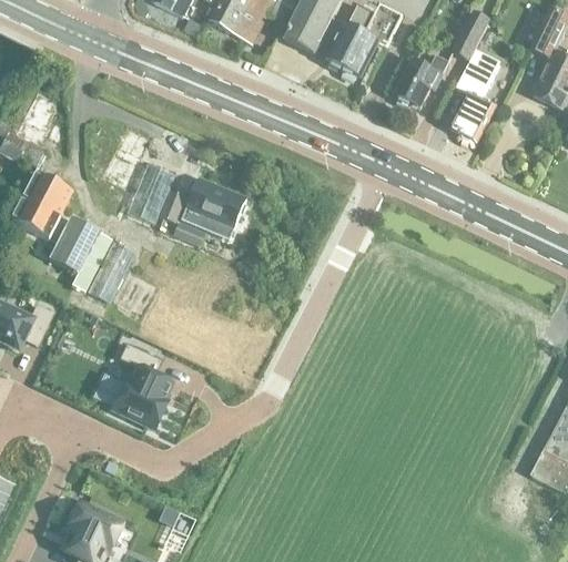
[(190,7),(189,6),(191,0),(211,0),(154,0),(154,1),(184,17),(190,7)]
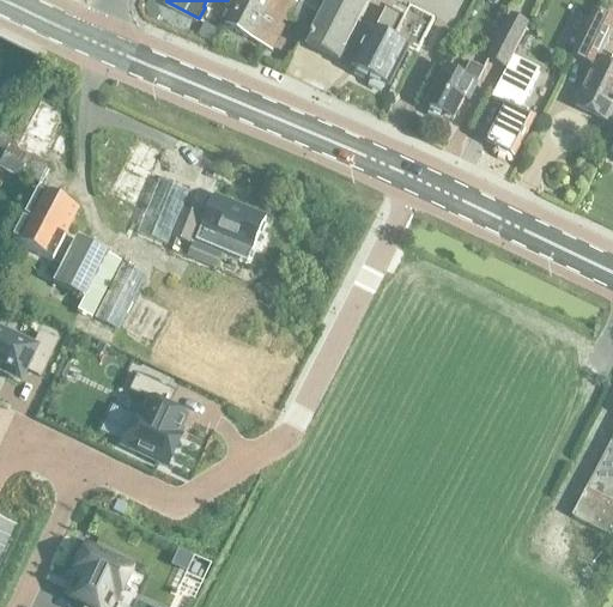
[(266,43),(289,0),(237,0),(225,23),(266,43)]
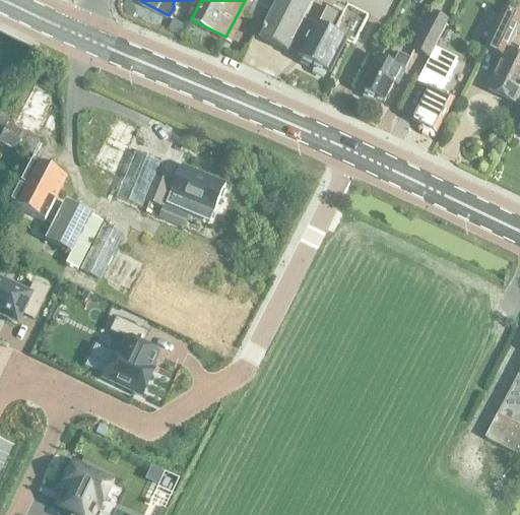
[(252,0),(248,9),(259,14),(264,5),(255,0),(252,0)]
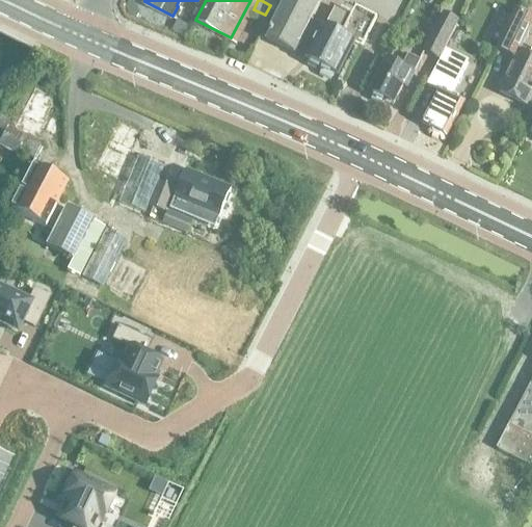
[(295,49),(319,2),(320,0),(283,0),(266,34),(295,49)]
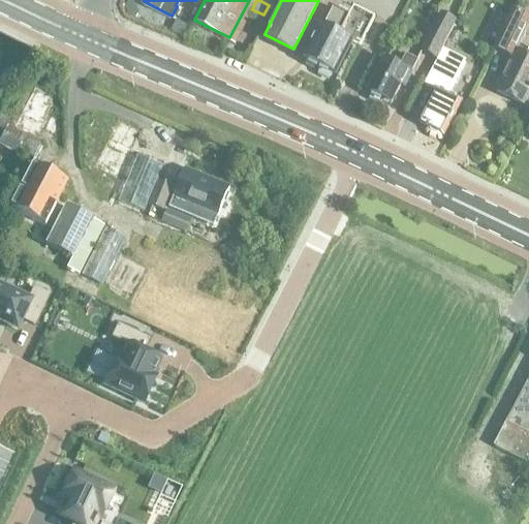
[(334,3),(323,22),(322,22),(305,55),(335,70),(352,36),(340,30),(349,11),(334,3)]
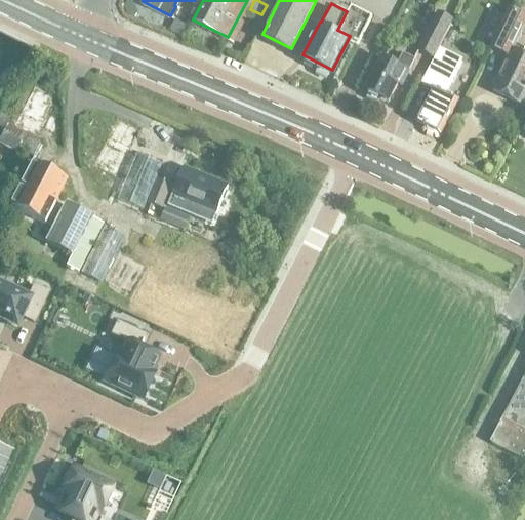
[(524,12),(509,5),(489,44),(508,52),(490,87),(522,102),(524,94),(524,43),(522,51),(513,46),(524,22),(524,12)]
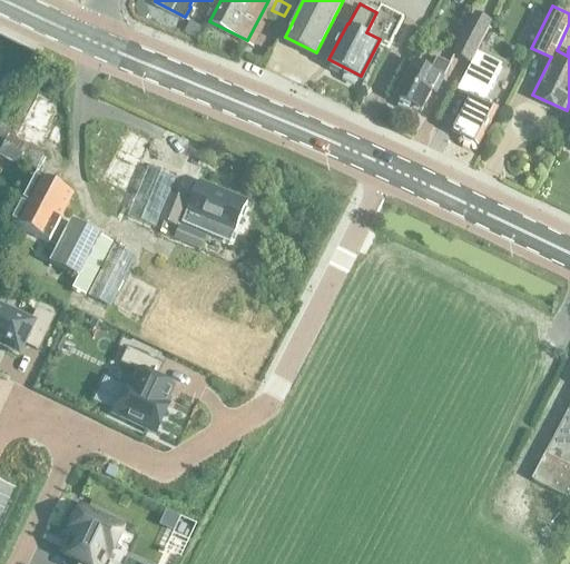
[(454,50),(470,58),(490,19),(474,10),(454,50)]
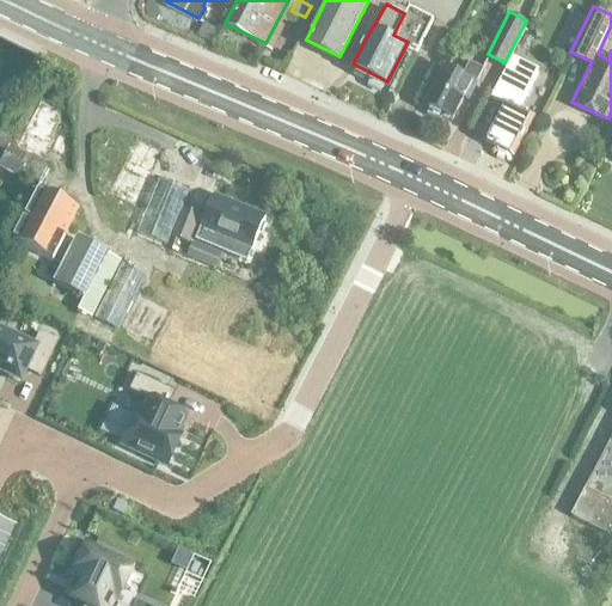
[(221,22),(207,17),(201,30),(214,35),(221,22)]
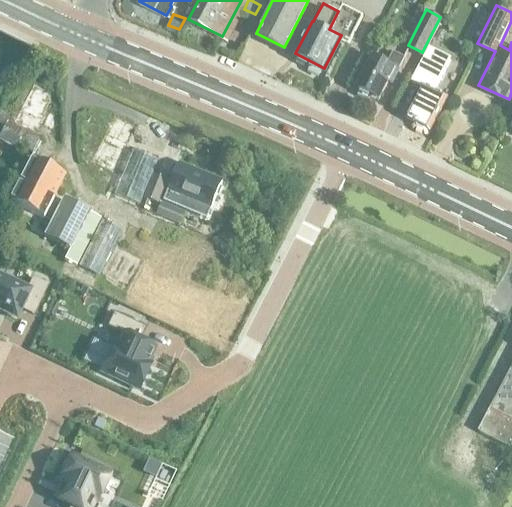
[(422,83),(406,114),(429,126),(446,94),(433,88),(450,56),(429,45),(411,78),(422,83)]
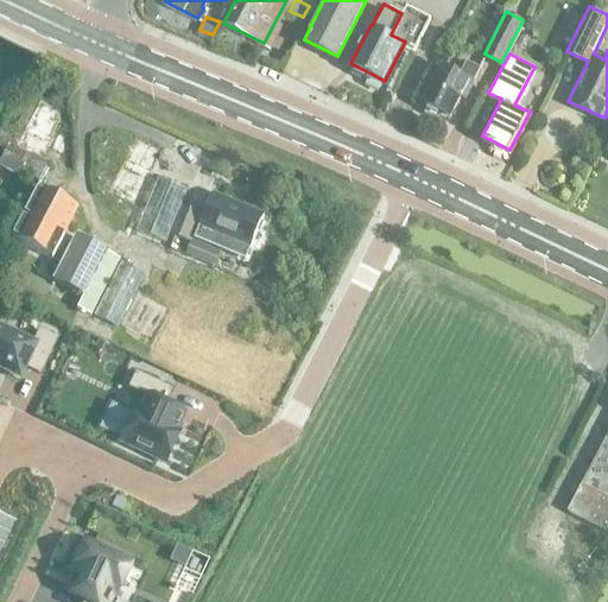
[(436,109),(437,108),(449,114),(460,95),(464,96),(474,78),(473,78),(480,64),(466,57),(458,71),(442,63),(423,101),(426,103),(425,105),(436,109)]
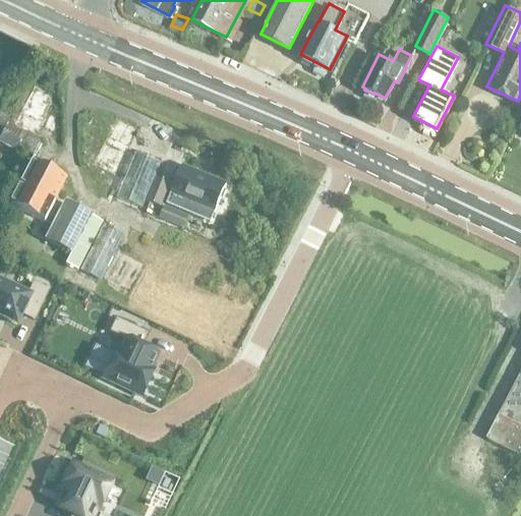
[(32,141),(56,89),(33,78),(15,115),(1,109),(0,109),(0,121),(2,122),(0,127),(0,136),(18,145),(22,137),(32,141)]
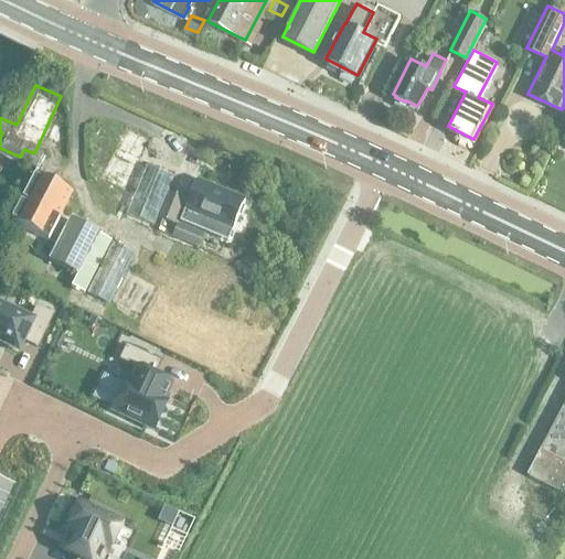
[(128,118),(99,170),(124,183),(151,131),(128,118)]
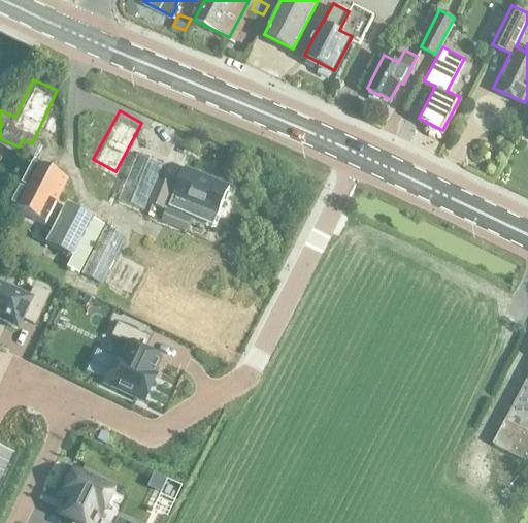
[(120,196),(127,199),(143,206),(162,161),(138,152),(120,196)]
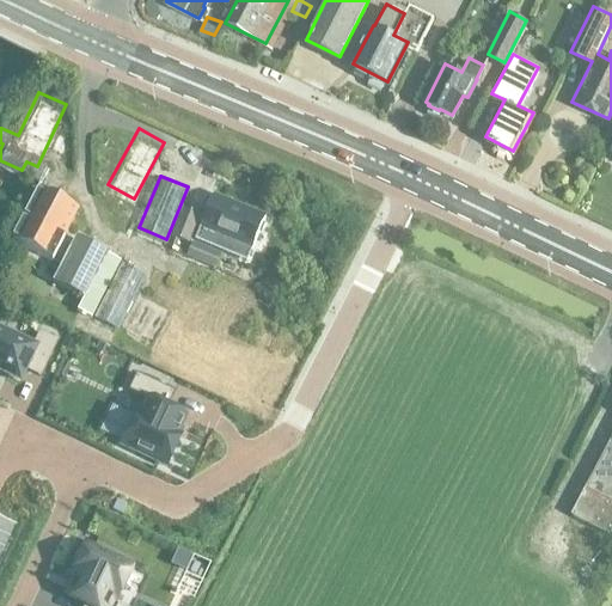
[(11,236),(50,256),(77,206),(36,185),(11,236)]
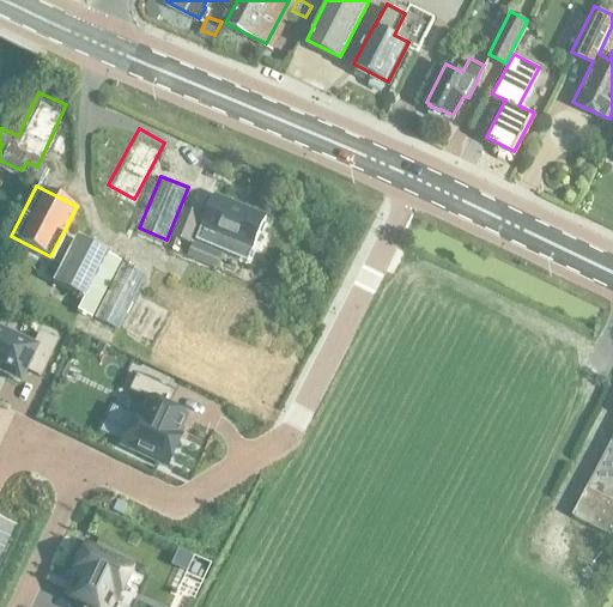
[(216,236),(217,231),(253,246),(266,212),(214,192),(200,229),(216,236)]
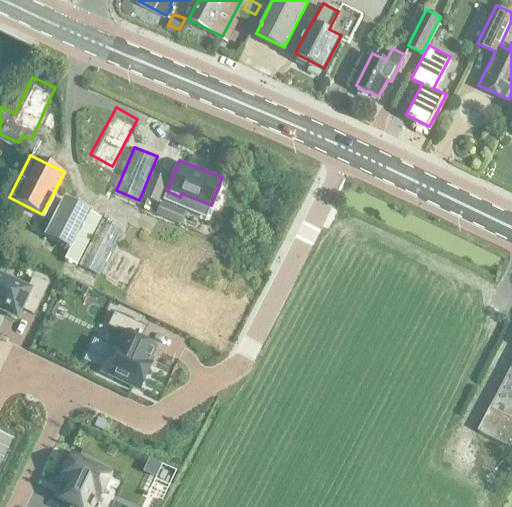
[(154,170),(144,194),(159,200),(168,176),(154,170)]
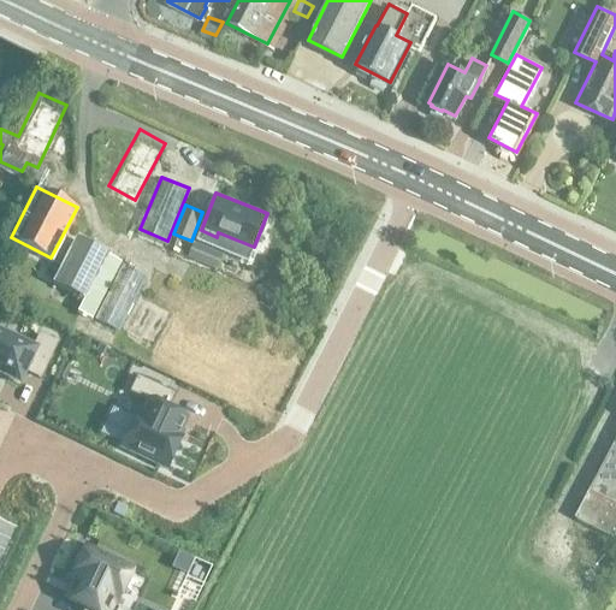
[(83,295),(76,307),(92,315),(122,258),(106,250),(76,236),(53,279),(83,295)]
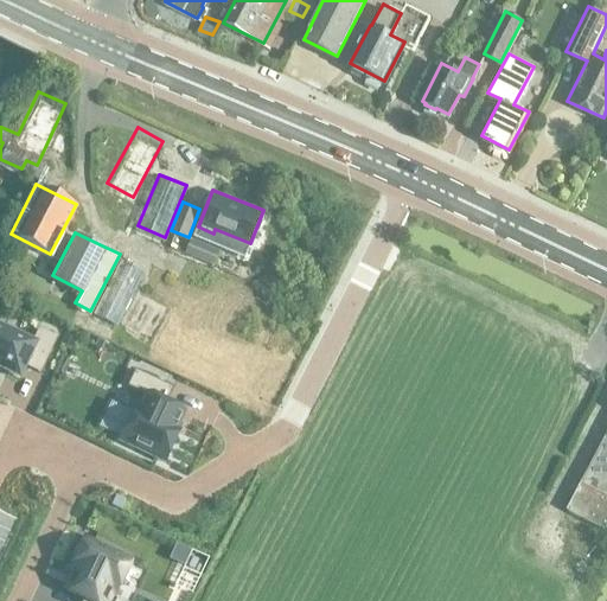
[(219,248),(191,236),(185,249),(213,261),(219,248)]
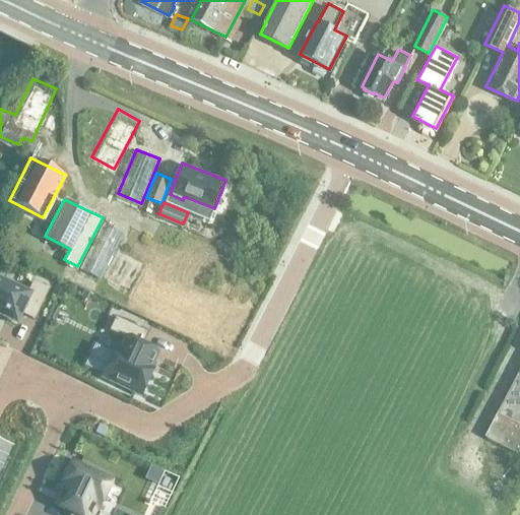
[(78,266),(99,275),(123,229),(103,219),(78,266)]
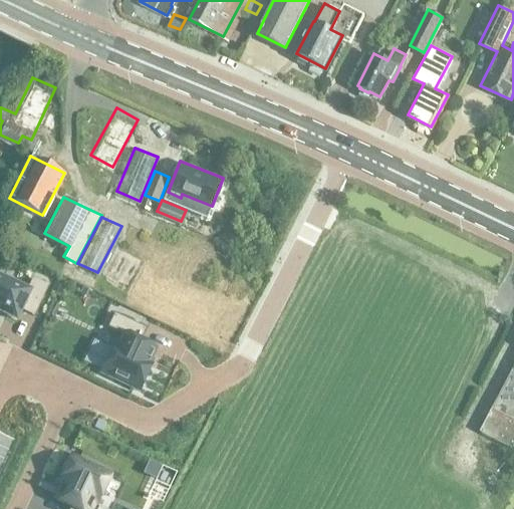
[(0,275),(0,309),(15,316),(20,306),(33,311),(46,283),(32,276),(26,288),(0,275)]
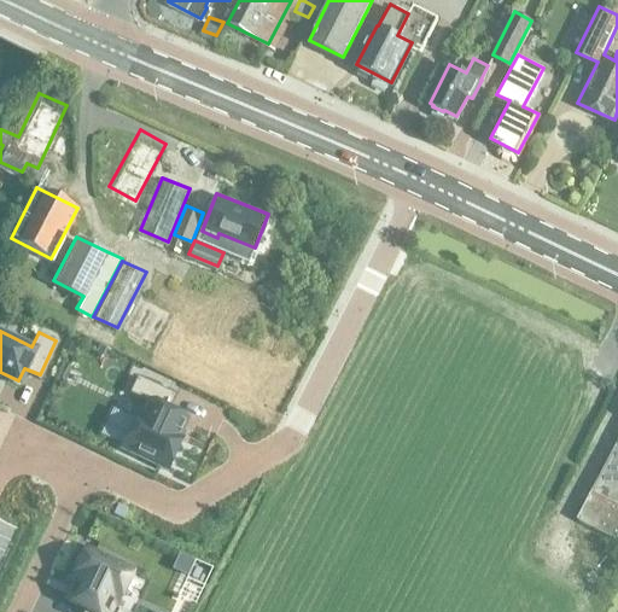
[(135,413),(121,444),(167,466),(181,435),(178,433),(186,415),(169,406),(175,391),(136,373),(128,390),(147,400),(140,415),(135,413)]
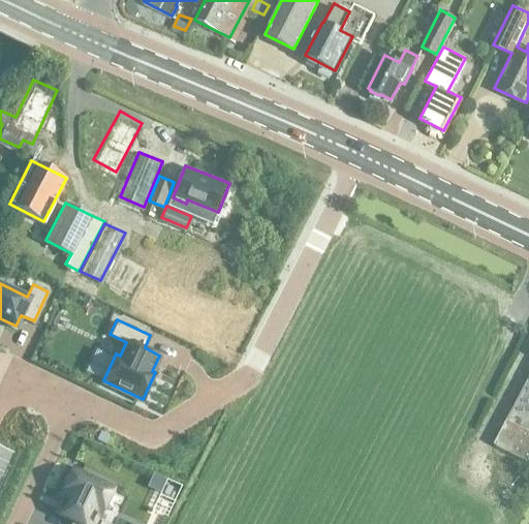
[(528,374),(494,442),(527,460),(528,456),(528,374)]
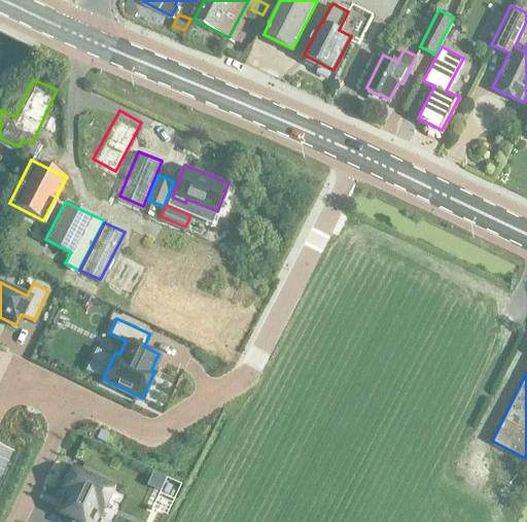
[(109,429),(101,425),(96,435),(105,439),(109,429)]
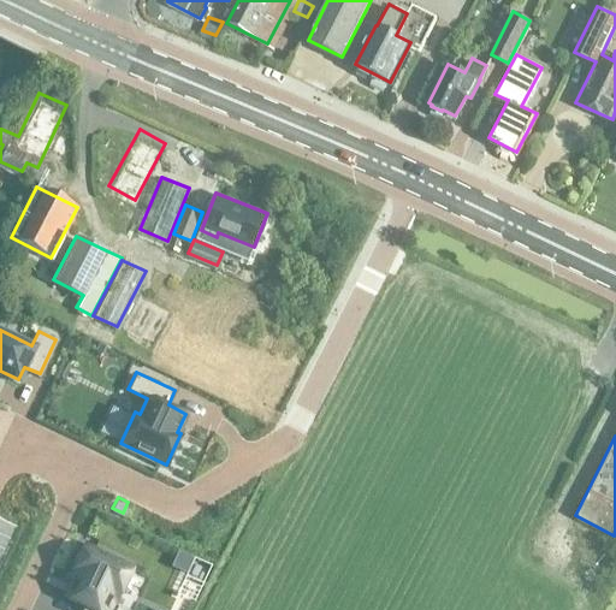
[(75,578),(66,594),(84,604),(81,609),(105,609),(112,594),(117,597),(131,567),(86,545),(71,575),(75,578)]
